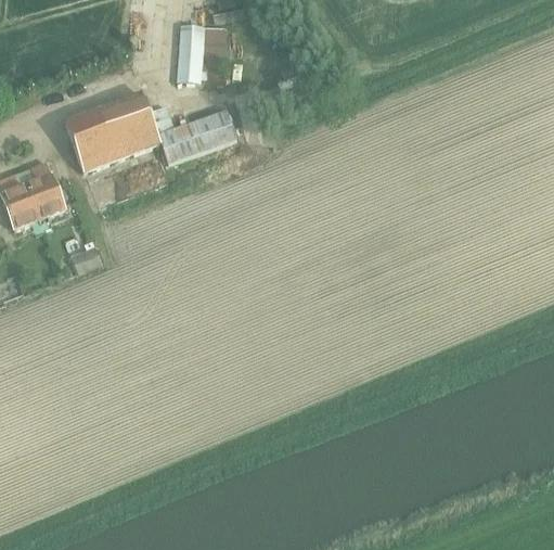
[(177,81),(217,85),(222,85),(227,27),(181,24),(177,81)]
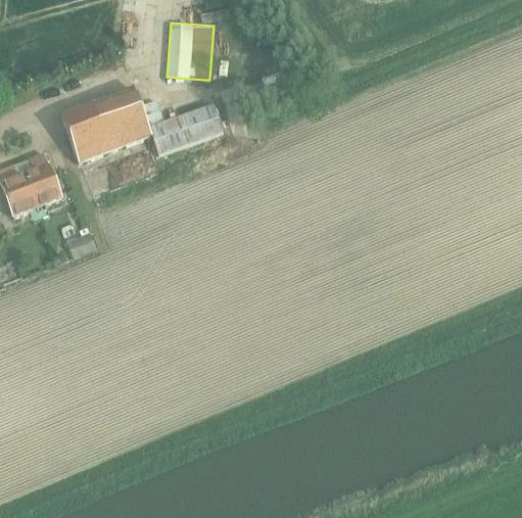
[(60,115),(72,144),(78,162),(150,136),(158,155),(223,131),(212,103),(163,122),(155,99),(139,105),(133,89),(60,115)]
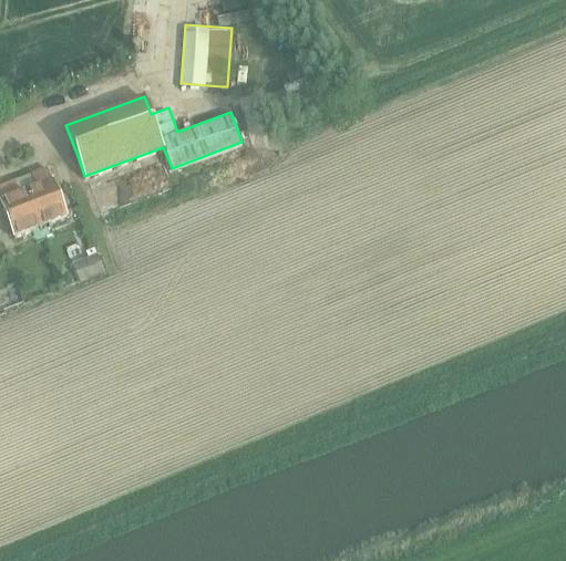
[(22,175),(41,226),(68,216),(49,165),(22,175)]
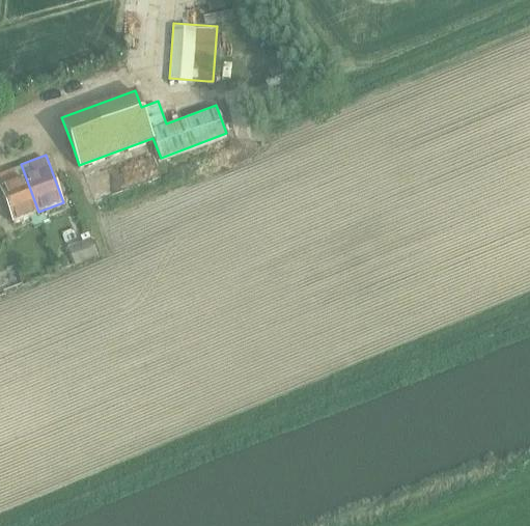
[(0,186),(12,221),(38,212),(21,164),(0,172),(0,186)]
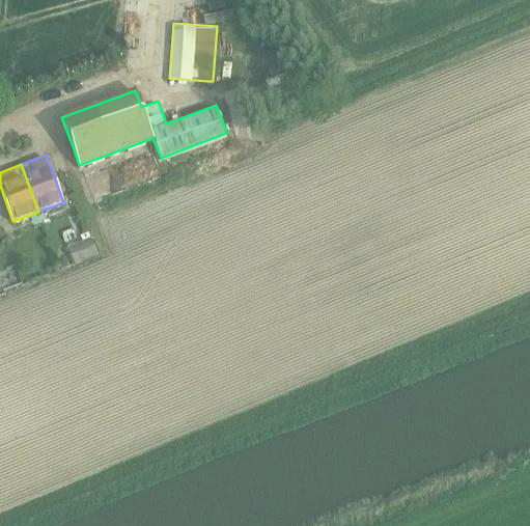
[(89,236),(67,246),(76,263),(96,252),(89,236)]
